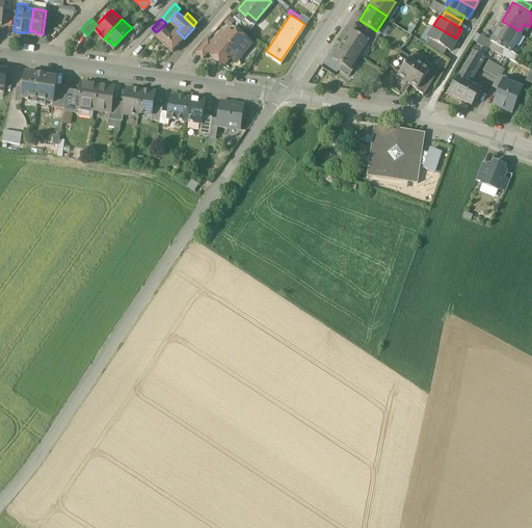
[(136,21),(131,27),(132,28),(127,32),(132,37),(142,27),(136,21)]
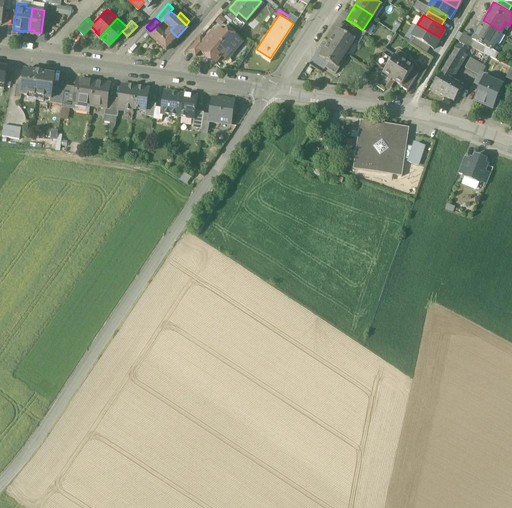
[(500,30),(483,20),(473,36),(472,37),(474,38),(486,44),(490,47),(500,30)]
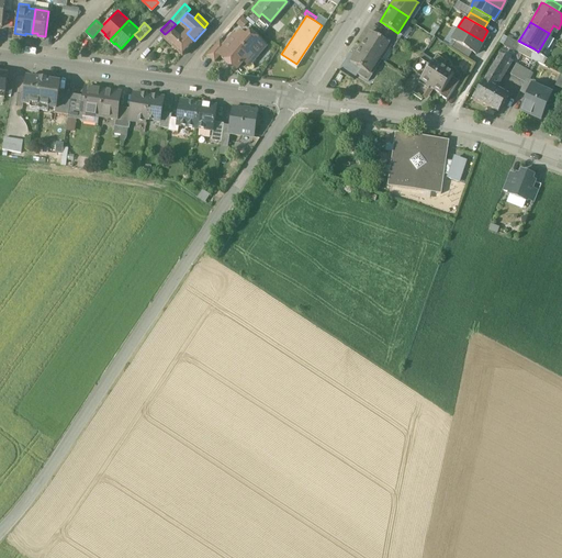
[(482,41),(458,26),(452,37),(454,38),(472,48),(475,51),(482,41)]
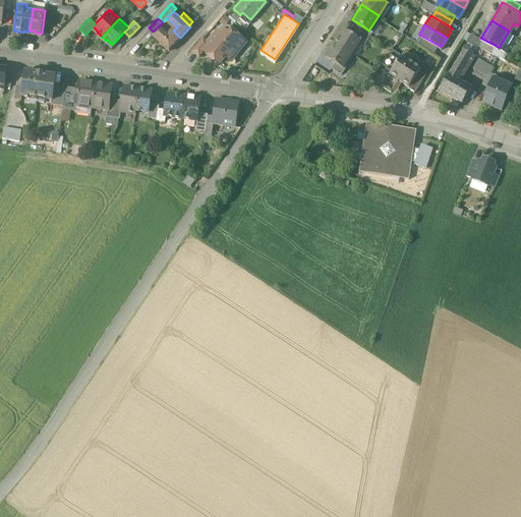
[(180,38),(173,31),(169,35),(160,25),(153,32),(153,33),(169,49),(180,38)]
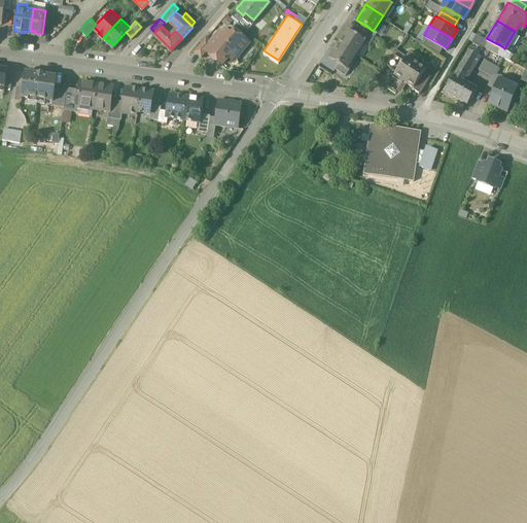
[(373,31),(365,26),(362,30),(373,36),(376,31),(374,30),(373,31)]
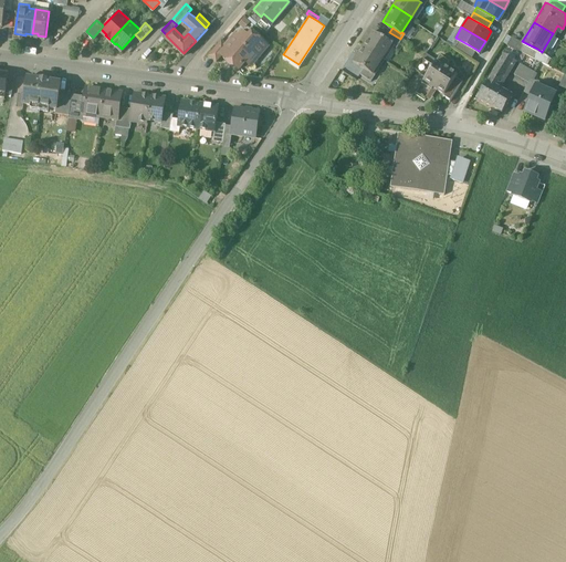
[(252,29),(248,34),(242,29),(238,33),(236,31),(227,42),(219,51),(221,53),(231,61),(234,56),(242,63),(245,59),(248,61),(257,50),(261,52),(268,44),(259,37),(260,35),(252,29)]
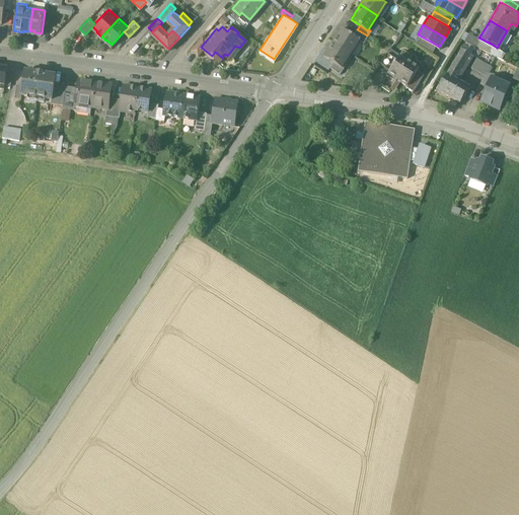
[(354,34),(342,26),(334,41),(350,52),(359,39),(359,38),(354,34)]
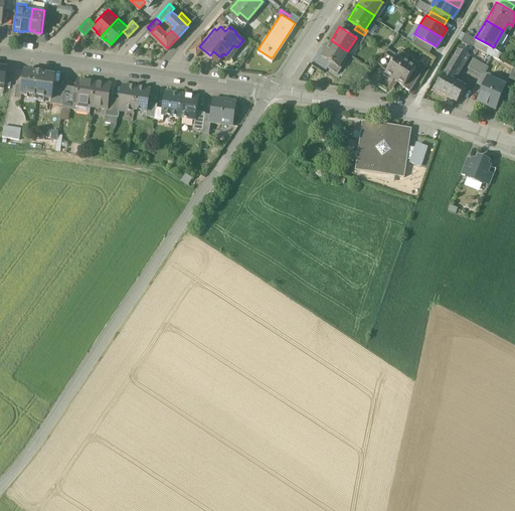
[(364,35),(354,29),(351,34),(356,37),(356,38),(361,41),(364,35)]
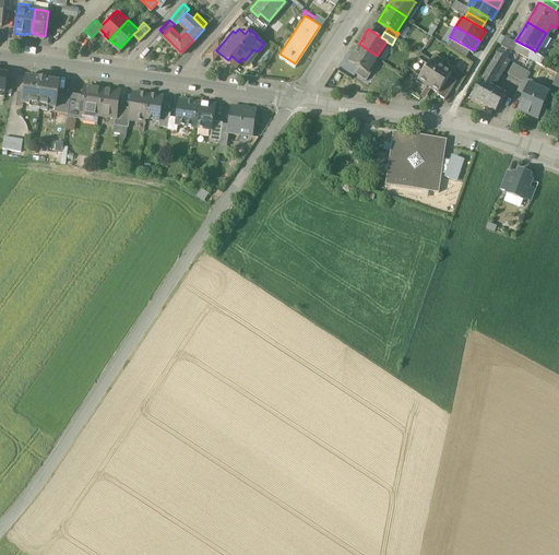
[(516,39),(506,33),(501,42),(513,48),(518,42),(515,40),(516,39)]
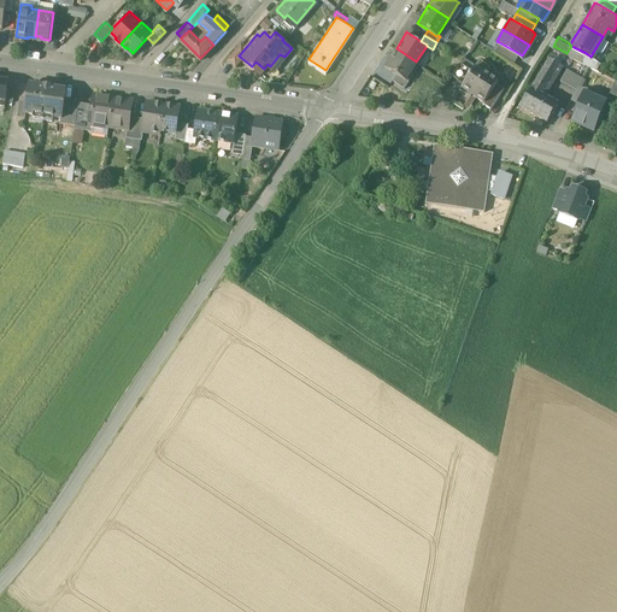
[(241,41),(228,58),(236,65),(241,58),(239,56),(247,46),(241,41)]
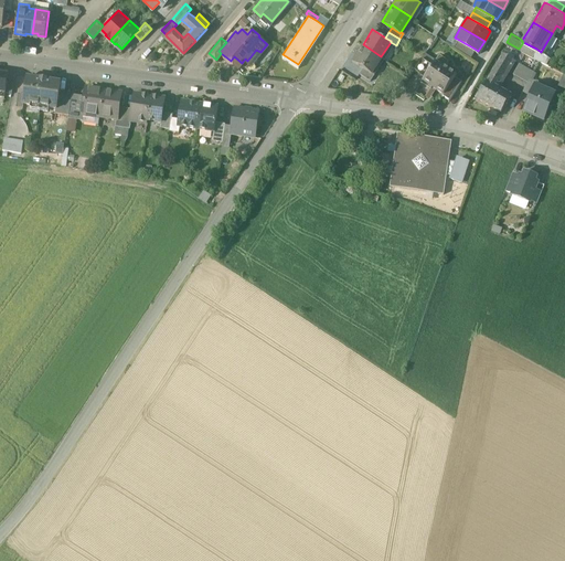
[(475,49),(457,39),(454,44),(470,55),(475,49)]
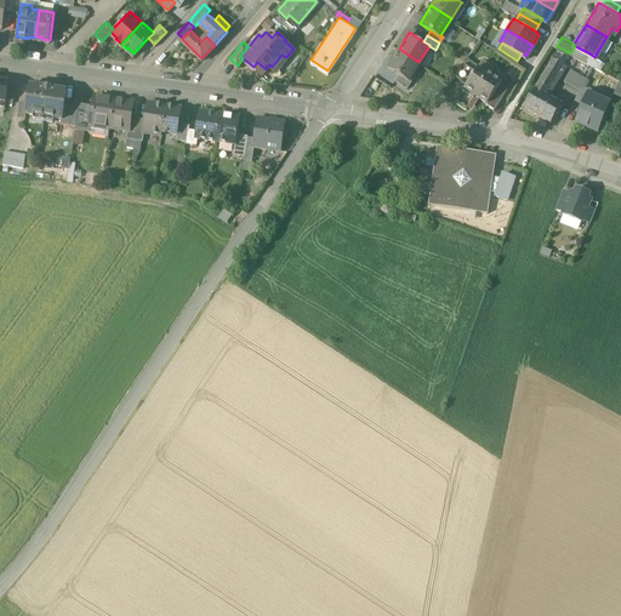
[(590,53),(575,46),(570,53),(585,61),(590,53)]
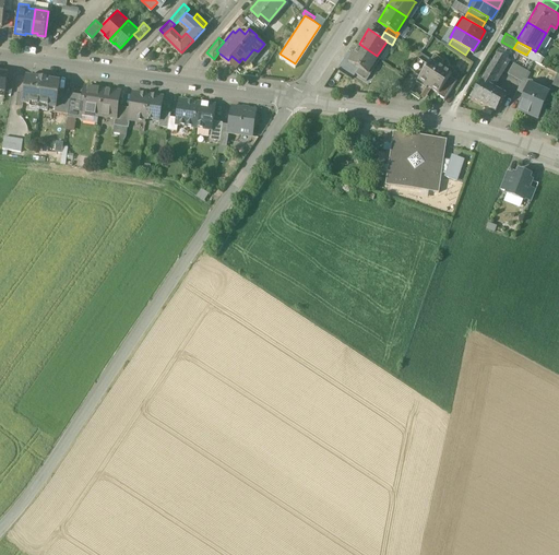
[(377,56),(359,44),(349,58),(359,65),(367,70),(368,70),(377,56)]
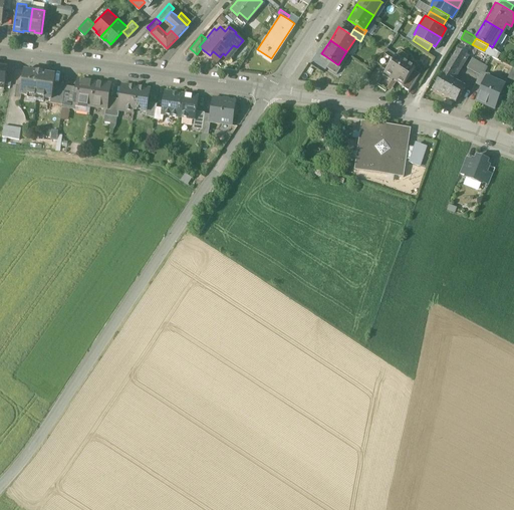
[(466,52),(457,46),(445,66),(455,71),(466,52)]
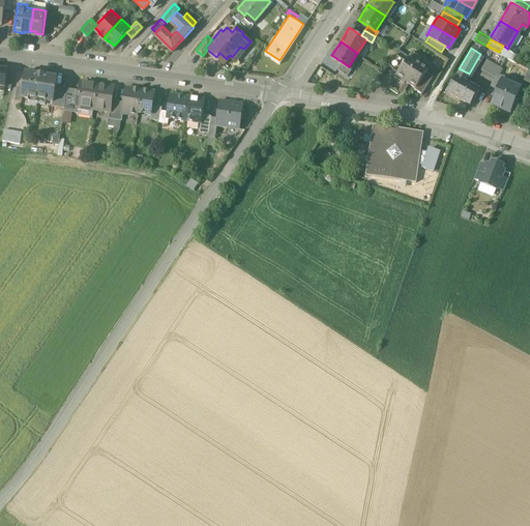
[(428,68),(417,61),(421,55),(412,50),(408,55),(409,55),(406,59),(399,70),(396,74),(394,76),(404,82),(406,80),(415,86),(415,87),(421,92),(433,75),(427,70),(428,68)]
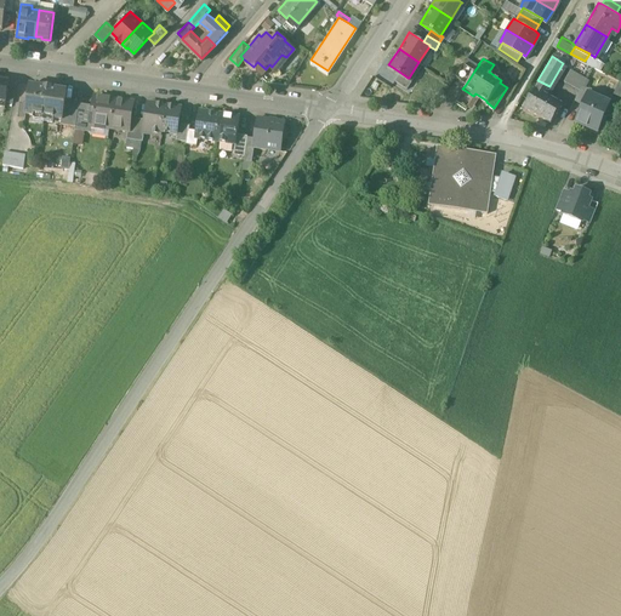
[(463,62),(455,74),(467,83),(476,69),(463,62)]
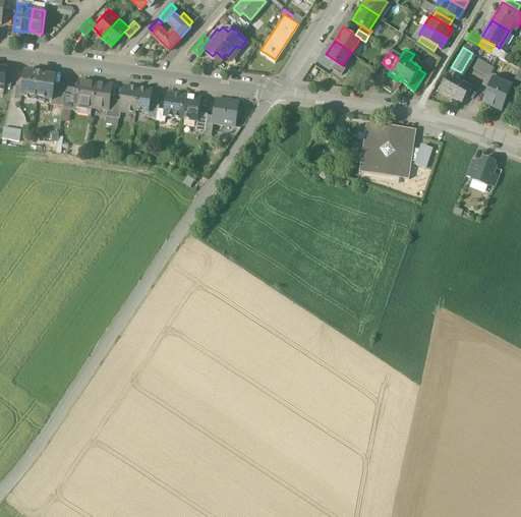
[(342,65),(335,60),(331,65),(341,72),(345,66),(343,65),(342,65)]
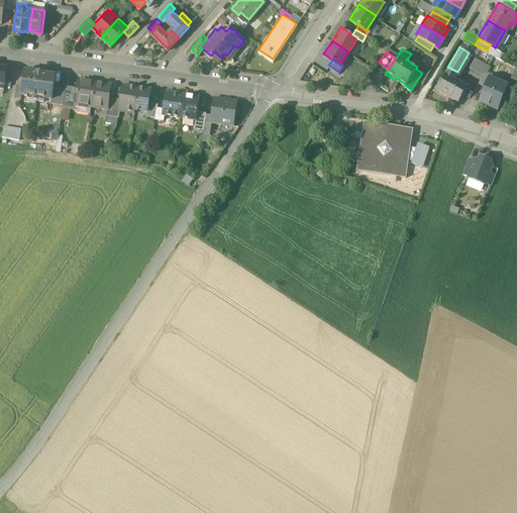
[(488,64),(482,61),(477,70),(483,74),(485,70),(488,64)]
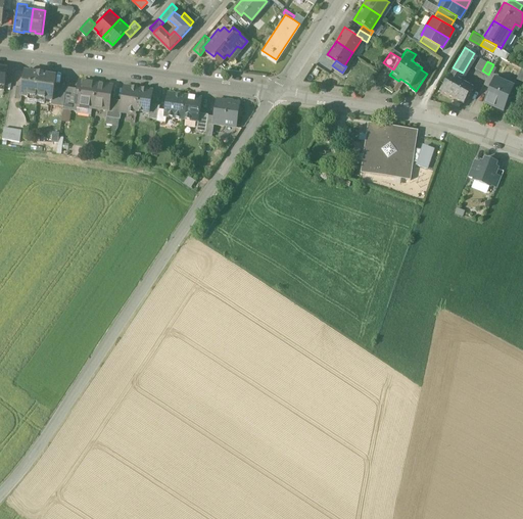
[(0,83),(6,84),(7,73),(8,66),(0,64),(0,83)]
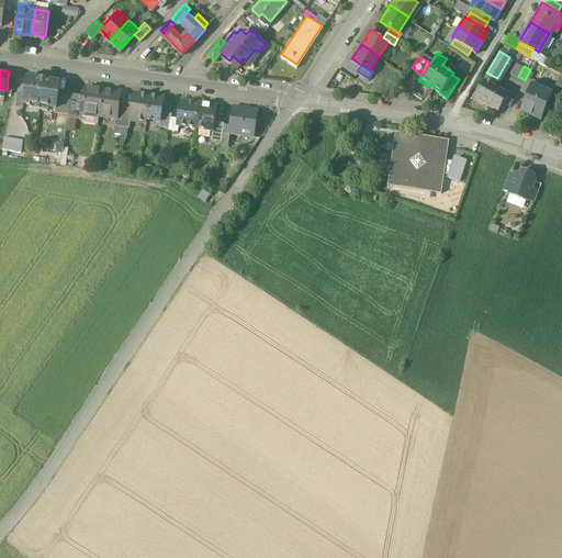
[(497,78),(486,73),(483,77),(494,84),(497,78)]
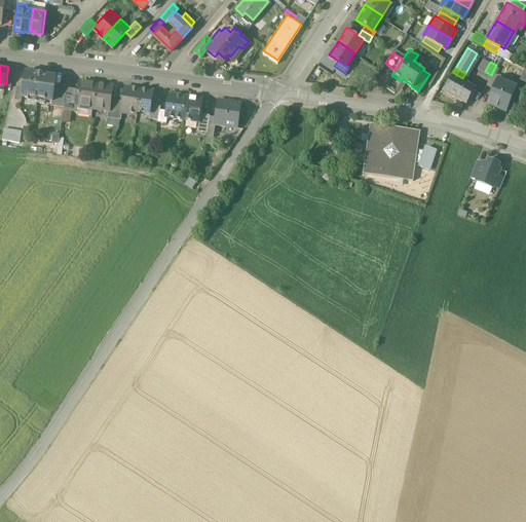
[(38,72),(25,70),(23,85),(21,95),(22,95),(52,99),(54,89),(57,75),(44,73),(44,72),(38,71),(38,72)]
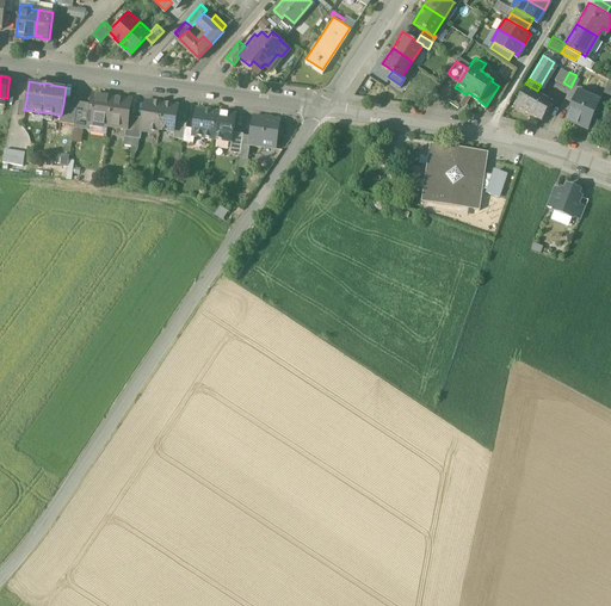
[(580,85),(573,82),(571,87),(566,97),(573,100),(578,90),(580,85)]
